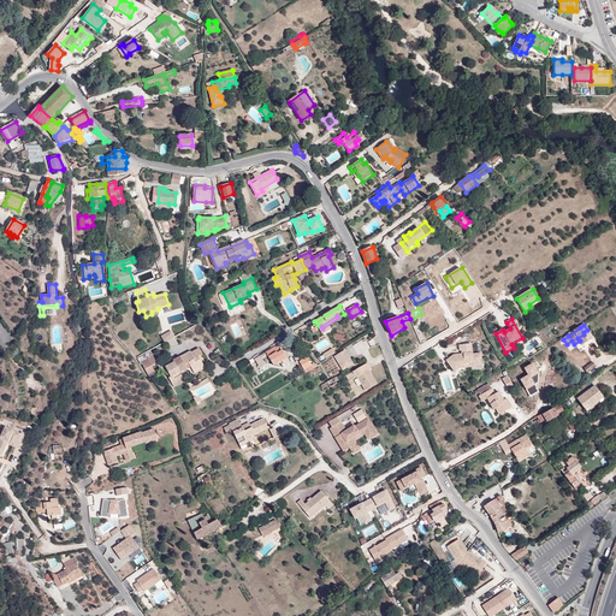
[(404,327),(391,336),(392,339),(407,332),(404,327)]
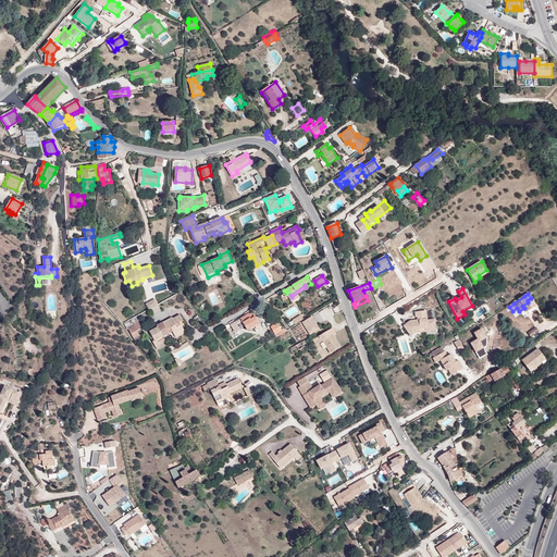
[(149,309),(159,304),(156,298),(146,304),(149,309)]
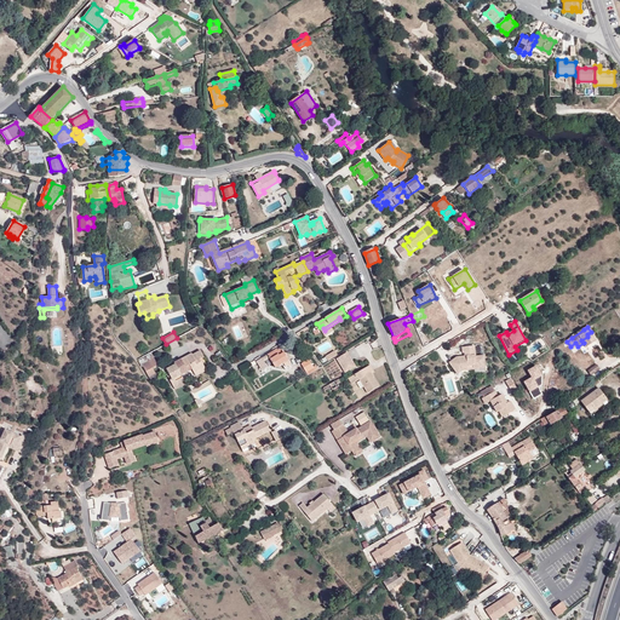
[(458,373),(461,371),(484,368),(483,356),(475,357),(475,346),(463,348),(463,354),(465,352),(465,356),(457,357),(449,362),(458,373)]
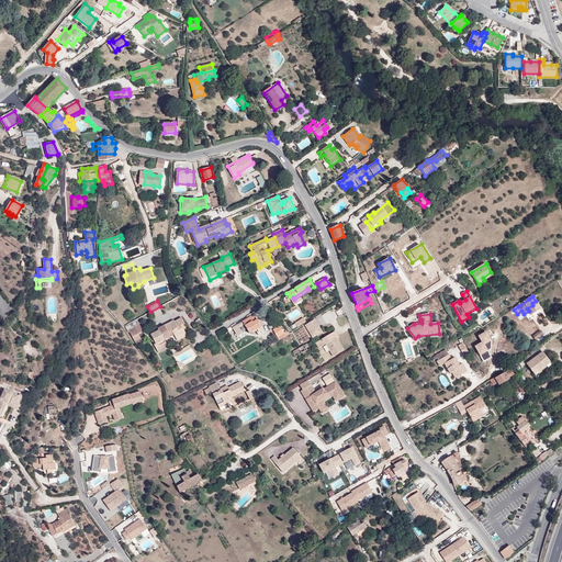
[(248,318),(244,321),(237,325),(239,329),(245,326),(250,334),(256,330),(259,335),(260,335),(263,333),(265,332),(255,316),(251,318),(250,317),(248,318)]
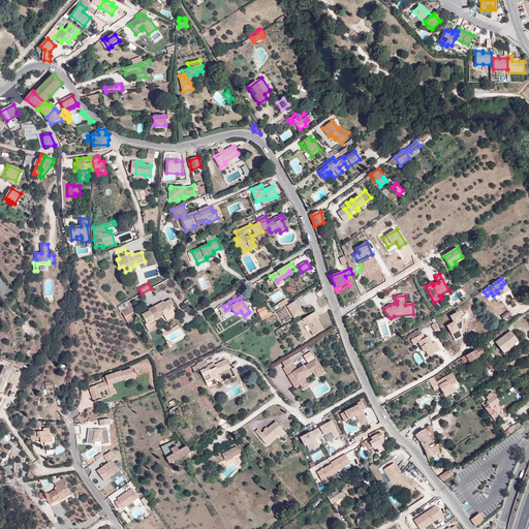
[(166,319),(175,315),(170,307),(175,305),(172,299),(164,303),(163,302),(149,309),(150,311),(142,315),(145,320),(147,323),(145,324),(149,331),(158,325),(154,319),(153,316),(162,311),(163,314),(166,319)]
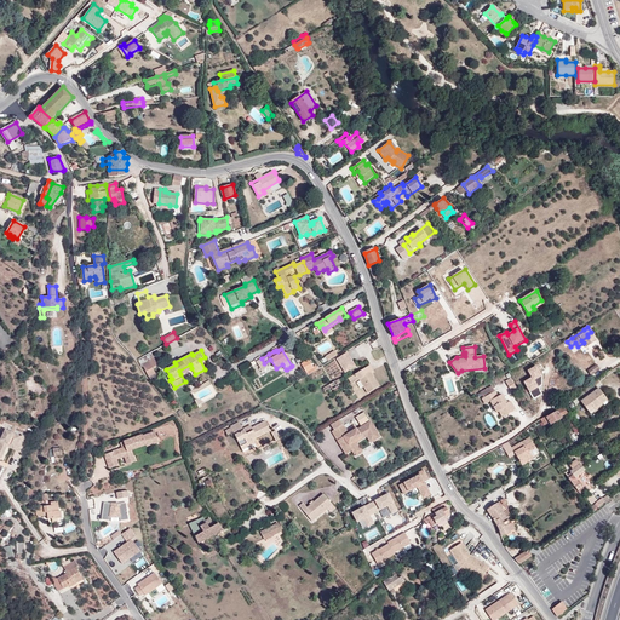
[(356,365),(348,352),(336,360),(344,373),(356,365)]
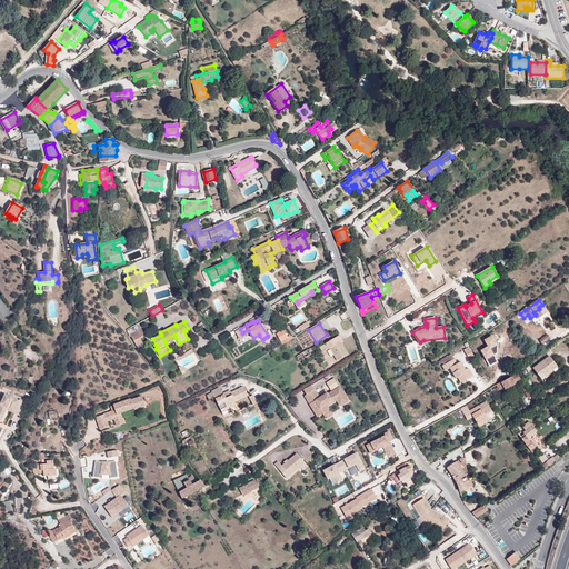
[(130,335),(141,329),(139,325),(129,331),(130,335)]
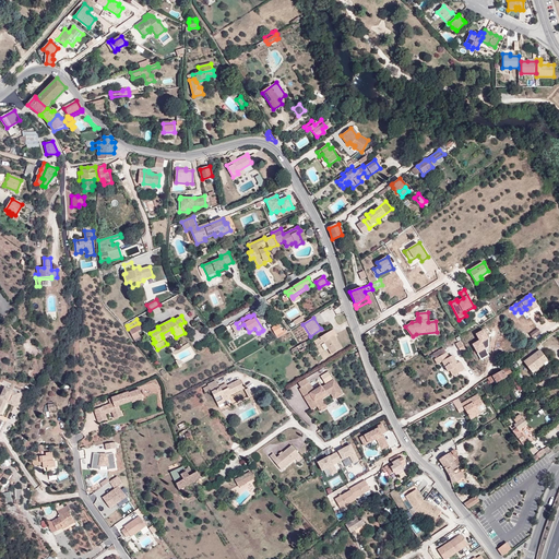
[(142,330),(139,323),(128,329),(134,340),(140,337),(138,332),(142,330)]
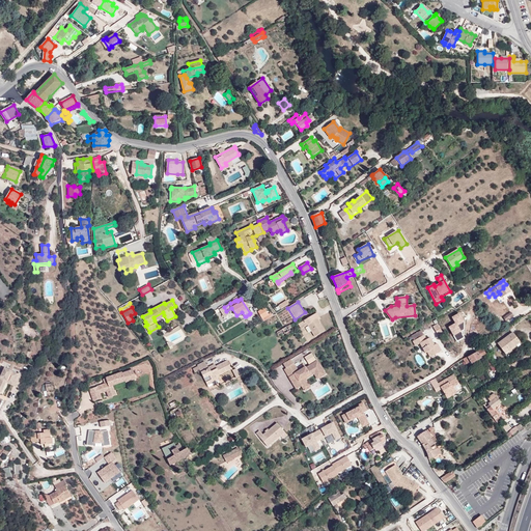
[(258,311),(263,322),(273,315),(271,312),(269,314),(264,308),(258,311)]
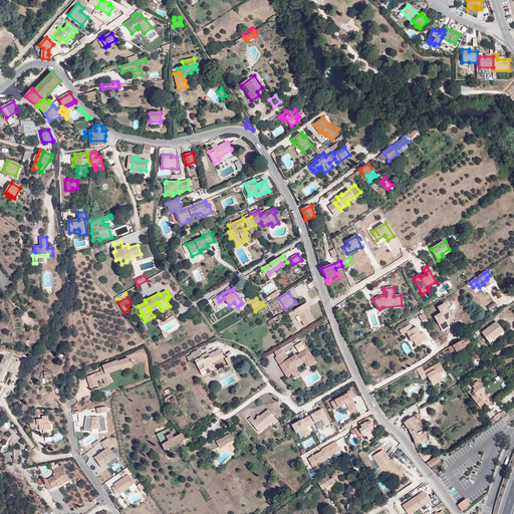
[(495,302),(487,308),(489,312),(498,306),(495,302)]
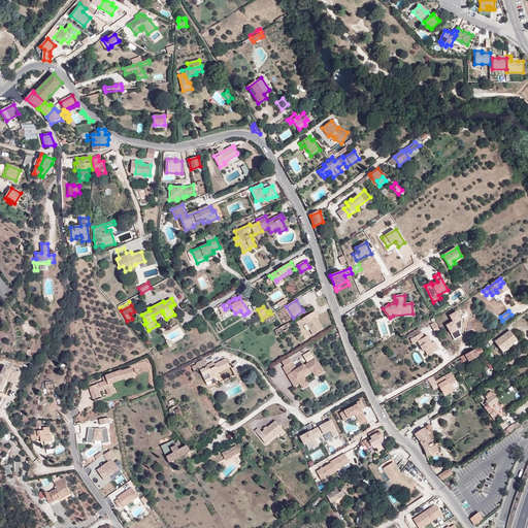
[(316,311),(297,322),(300,327),(306,323),(314,335),(323,329),(321,325),(320,325),(318,322),(319,321),(316,317),(318,316),(316,311)]
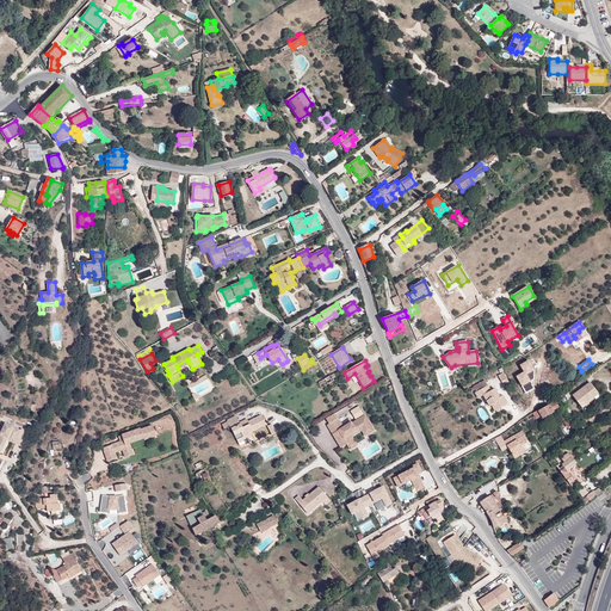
[(529,360),(522,364),(529,378),(536,375),(529,360)]
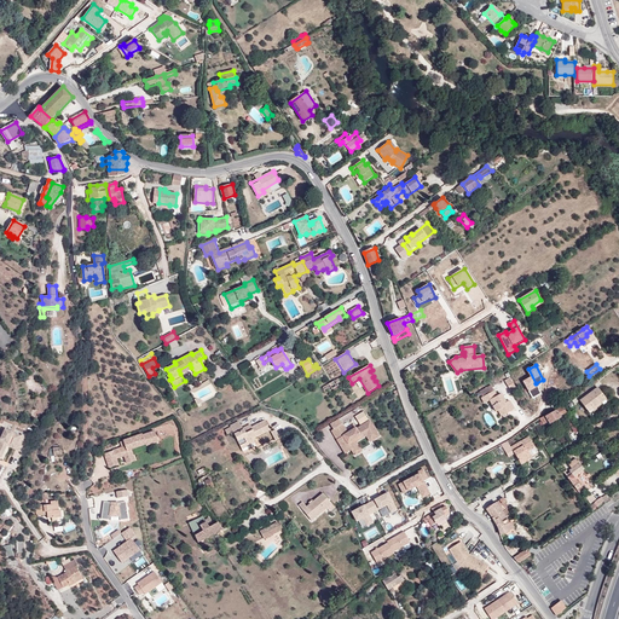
[(532,398),(541,394),(533,376),(525,381),(532,398)]
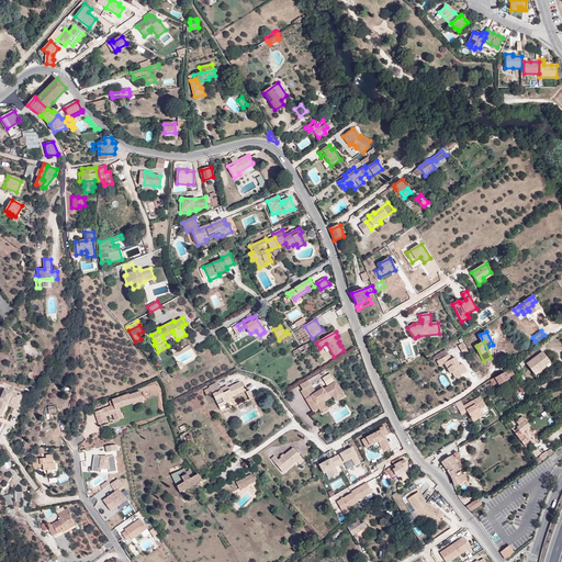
[(469,352),(463,344),(459,346),(464,355),(469,352)]
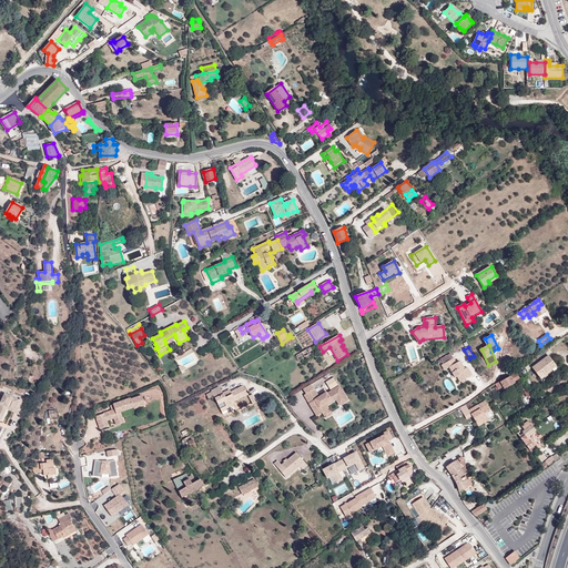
[(307,350),(296,356),(298,361),(310,354),(307,350)]
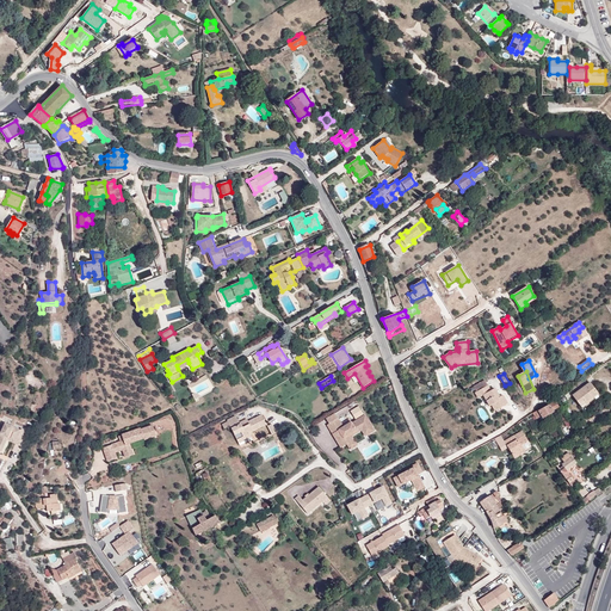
[(586,377),(568,390),(581,406),(598,394),(586,377)]
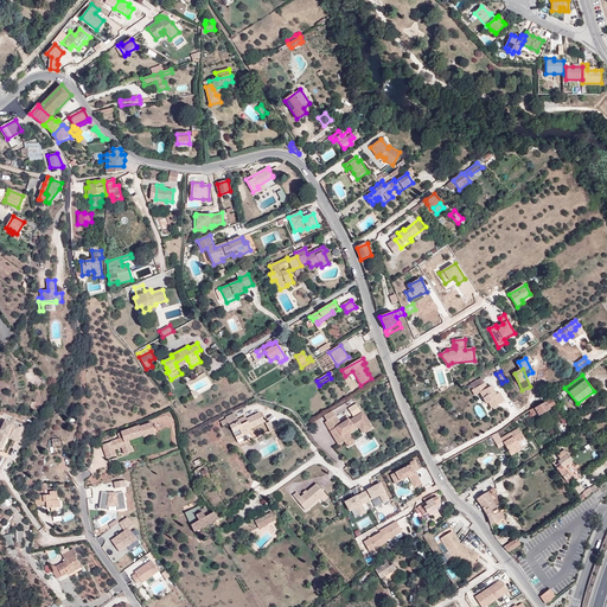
[(492,387),(489,389),(483,378),(471,385),(474,390),(472,391),(475,396),(480,394),(484,400),(486,398),(489,403),(492,409),(505,402),(500,394),(494,396),(493,394),(496,393),(492,387)]
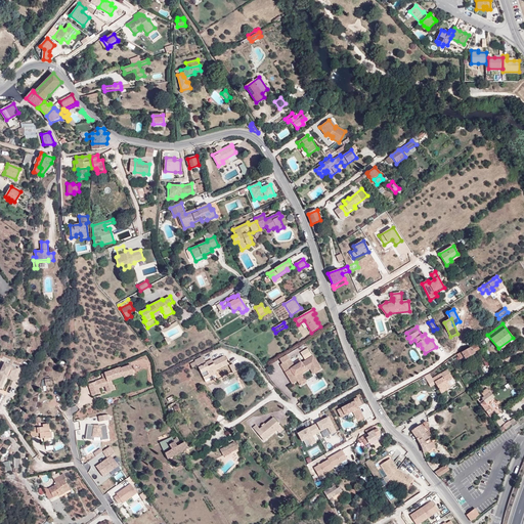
[(457,354),(456,354),(459,358),(460,359),(464,357),(466,359),(475,353),(474,352),(479,349),(476,343),(471,348),(463,352),(457,354)]
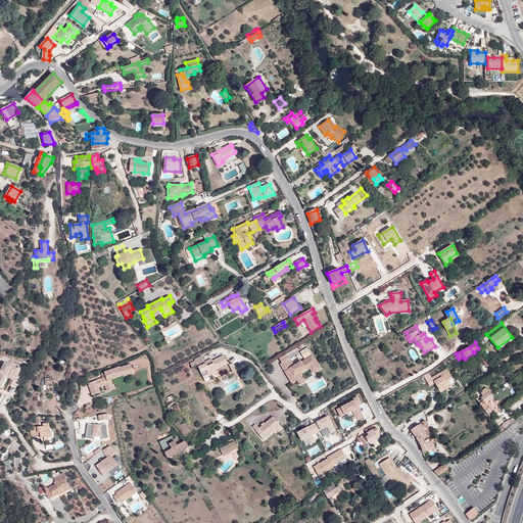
[(304,359),(313,354),(308,346),(300,351),(304,359)]
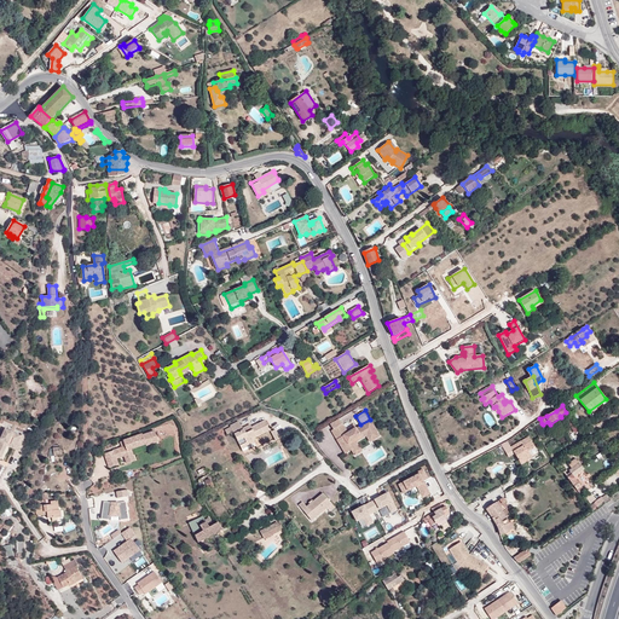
[(329,426),(333,431),(342,424),(340,420),(329,426)]
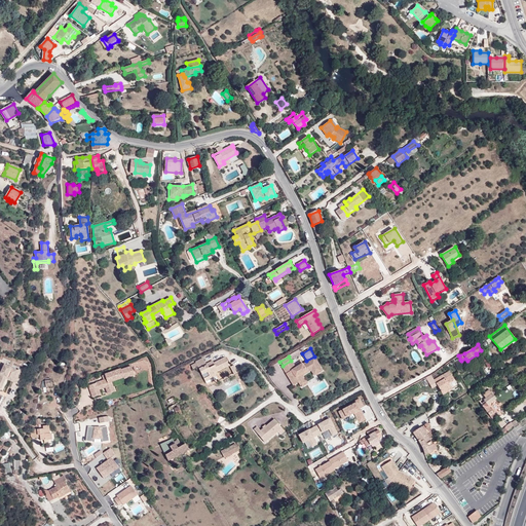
[(207,366),(205,364),(203,359),(195,362),(196,364),(191,366),(193,369),(198,367),(204,380),(210,378),(211,380),(217,377),(215,373),(229,366),(225,358),(214,363),(214,362),(207,366)]
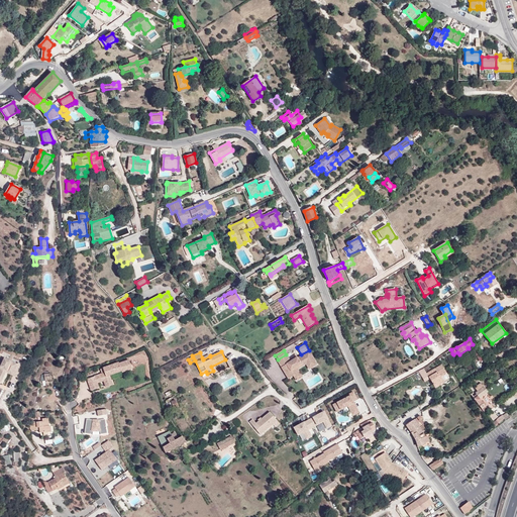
[(278,359),(282,367),(287,365),(289,368),(286,370),(291,378),(294,376),(298,373),(295,369),(307,360),(311,368),(316,365),(309,352),(298,358),(297,357),(291,362),(286,354),(278,359)]
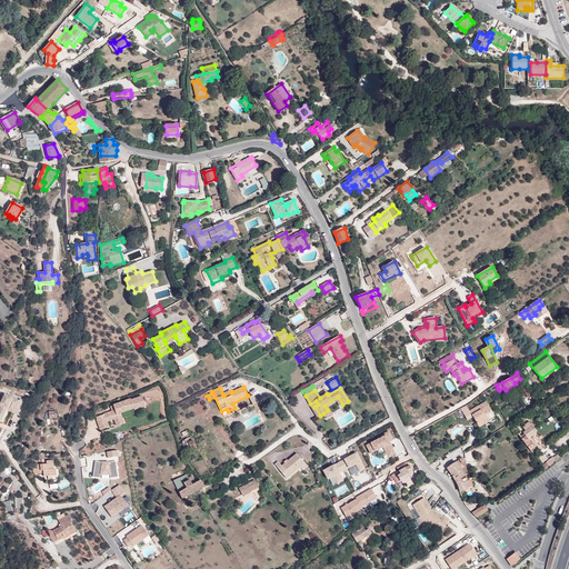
[(8,408),(20,415),(26,402),(20,399),(19,401),(5,395),(0,405),(0,413),(3,416),(7,409),(8,408)]
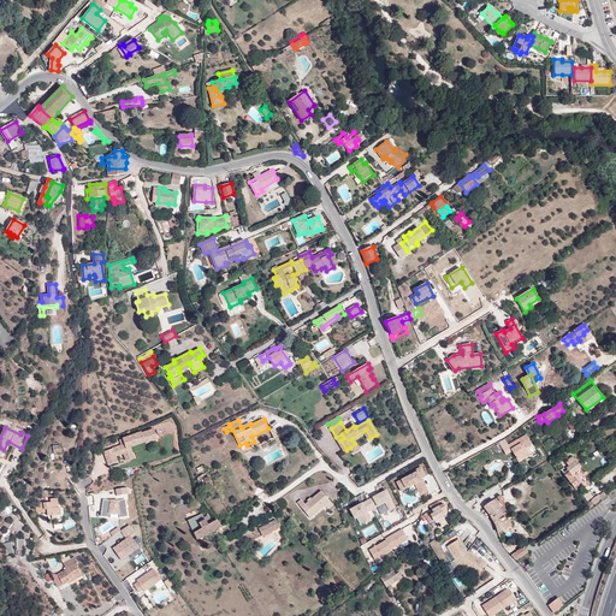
[(144,442),(146,443),(158,439),(157,438),(153,428),(142,433),(141,432),(120,440),(122,445),(105,452),(110,466),(118,463),(116,457),(124,454),(126,462),(135,458),(130,448),(144,442)]
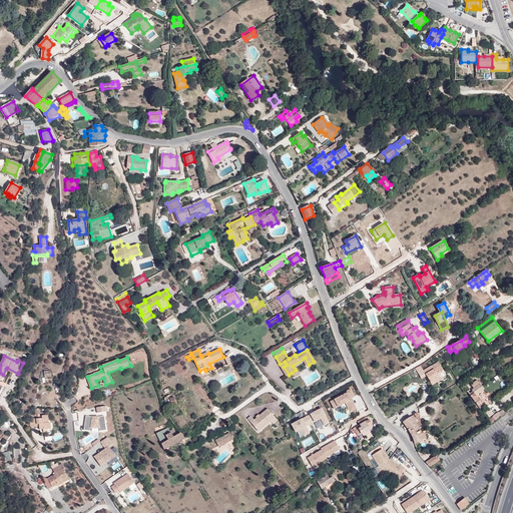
[(292,373),(295,378),(300,375),(296,367),(304,362),(307,367),(309,365),(305,358),(293,366),(296,370),(292,373)]
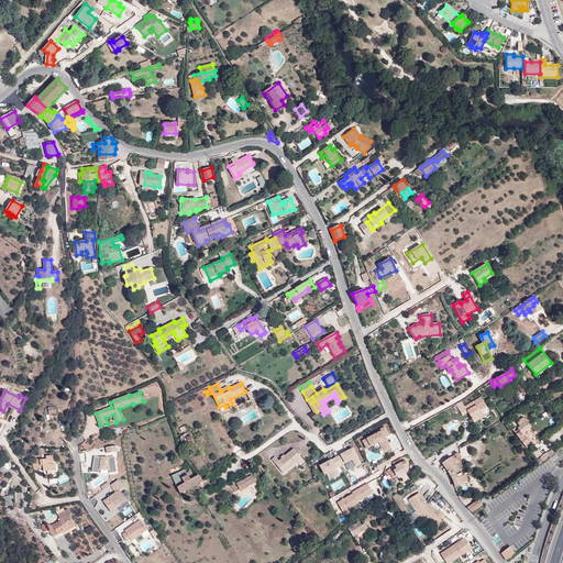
[(312,397),(307,399),(315,412),(317,411),(311,403),(315,400),(312,397)]
